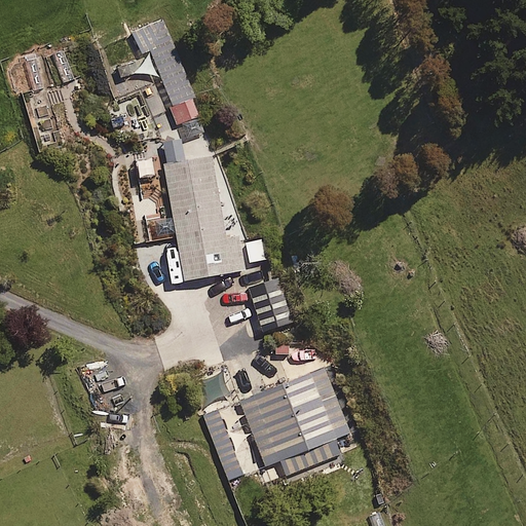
[(199,115),(163,20),(132,32),(140,53),(149,49),(178,123),(199,115)]
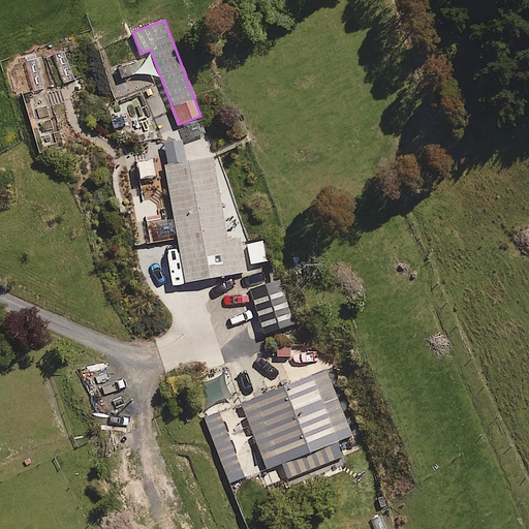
[(226,236),(213,156),(164,165),(184,281),(247,271),(241,234),(226,236)]
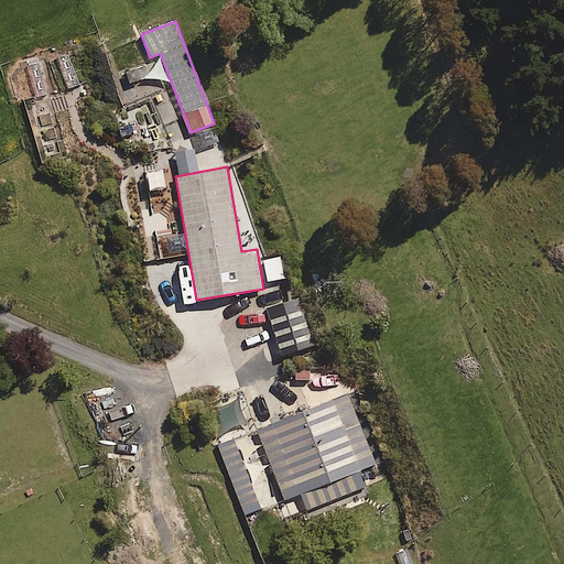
[(303,301),(270,310),(280,353),(313,345),(303,301)]
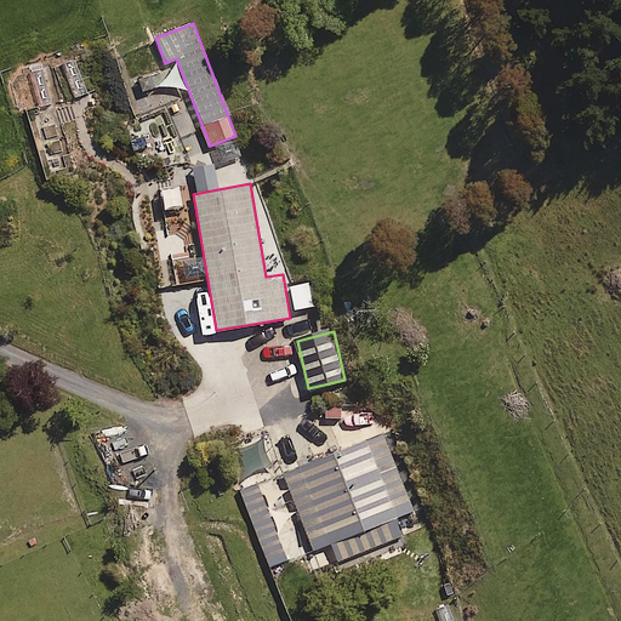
[(415,510),(385,433),(281,473),(312,551),(331,542),(339,560),(402,536),(394,517),(415,510)]
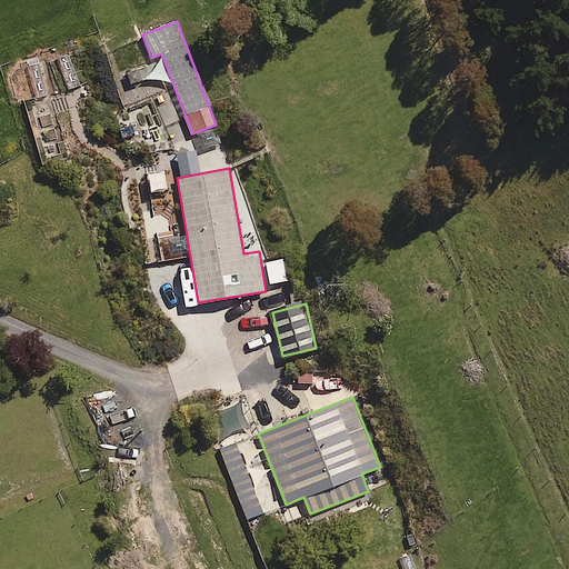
[(263,512),(237,442),(220,448),(246,519),(263,512)]
